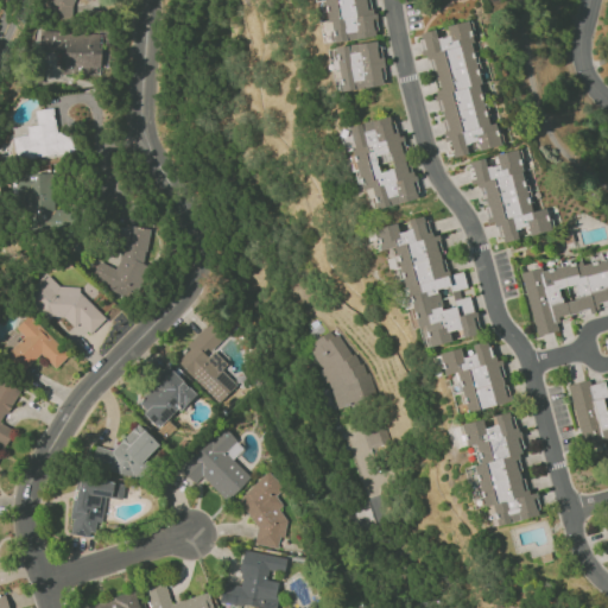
[(89,0),(50,0),(46,16),(69,21),(74,0),(87,0),(90,1),(89,0)]
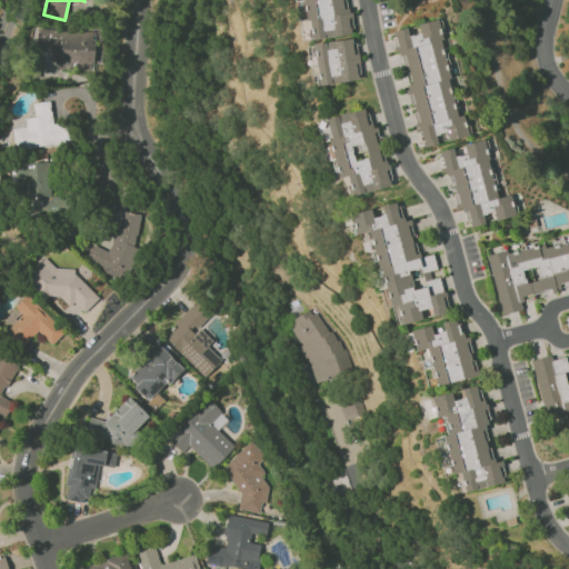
[(303,0),(308,39),(349,35),(346,0),(303,0)]
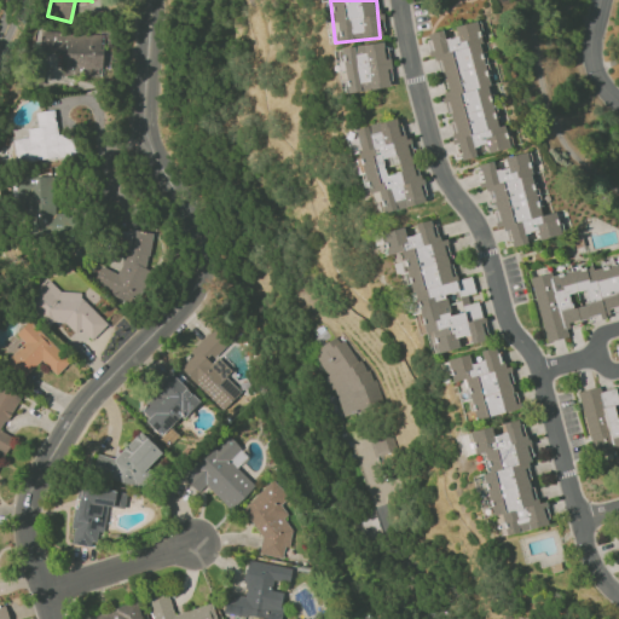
[(509,149),(504,125),(496,126),(476,22),(455,25),(456,36),(445,39),(443,30),(429,33),(433,55),(437,53),(453,144),(458,144),(461,158),(509,149)]
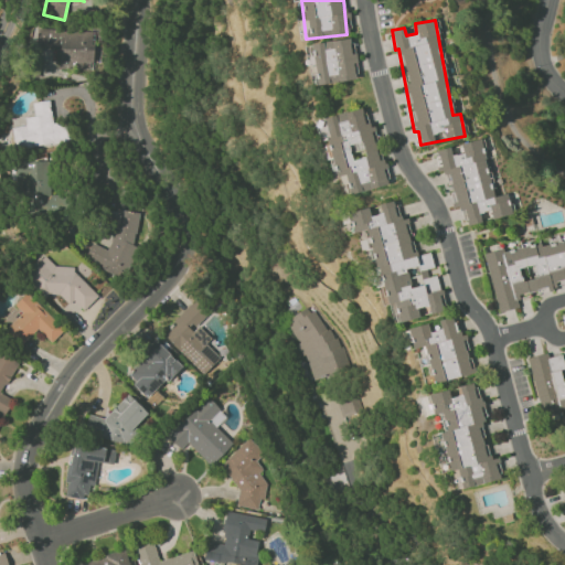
[(57,70),(93,70),(94,31),(40,30),(40,41),(49,41),(49,43),(59,43),(57,70)]
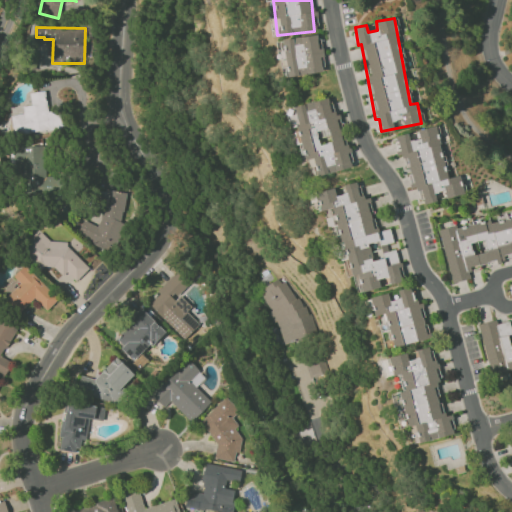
[(277,40),(281,77),(324,72),(319,35),(277,40)]
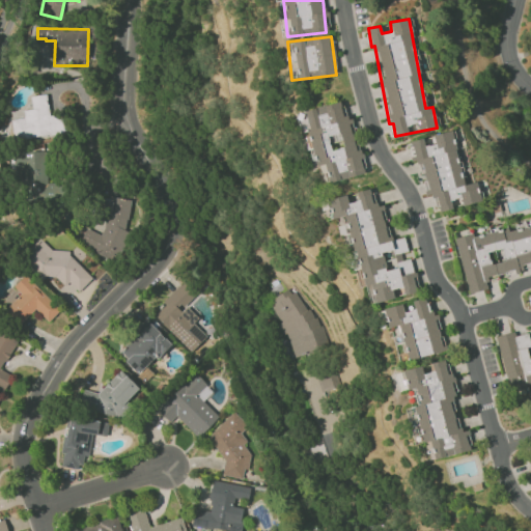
[(31,96),(32,109),(23,110),(24,118),(11,119),(14,139),(64,134),(62,115),(49,116),(47,94),(31,96)]
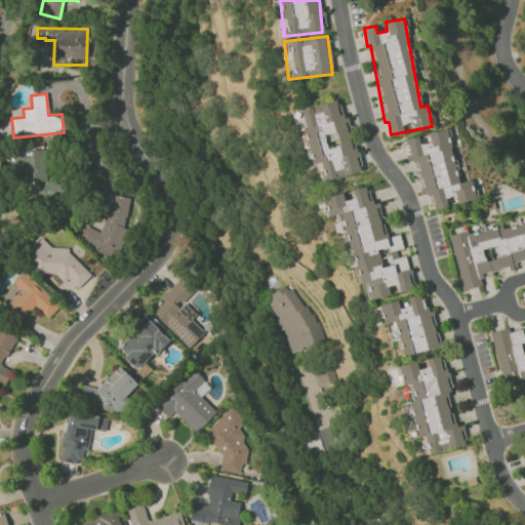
[(316,183),(359,172),(341,99),(298,110),(316,183)]
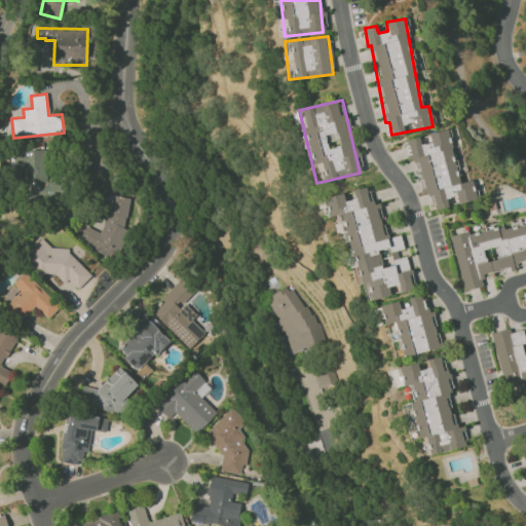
[(477,199),(472,180),(459,183),(447,129),(426,135),(428,143),(421,145),(419,137),(406,140),(410,157),(415,156),(423,193),(430,191),(434,209),(477,199)]
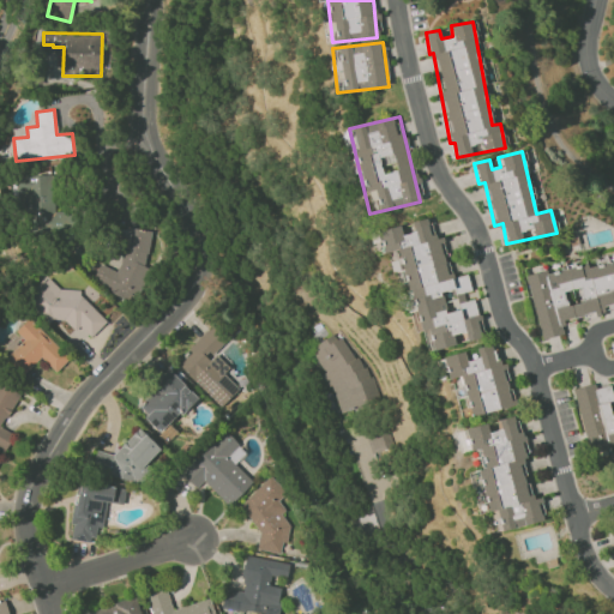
[(55,212),(53,175),(23,176),(25,233),(76,230),(74,211),(55,212)]
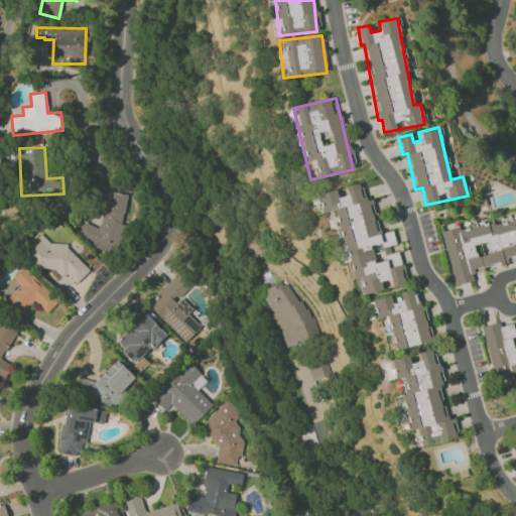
[(359,296),(386,288),(385,285),(393,284),(393,286),(407,282),(399,251),(391,253),(389,246),(396,244),(393,230),(380,234),(371,199),(365,201),(361,183),(338,189),(338,188),(317,194),(323,213),(336,210),(359,296)]
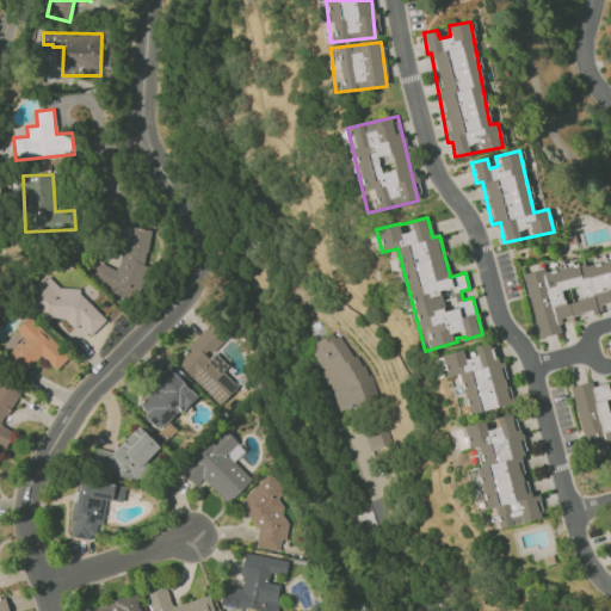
[(152,233),(128,224),(113,269),(98,263),(91,284),(137,300),(147,269),(141,266),(152,233)]
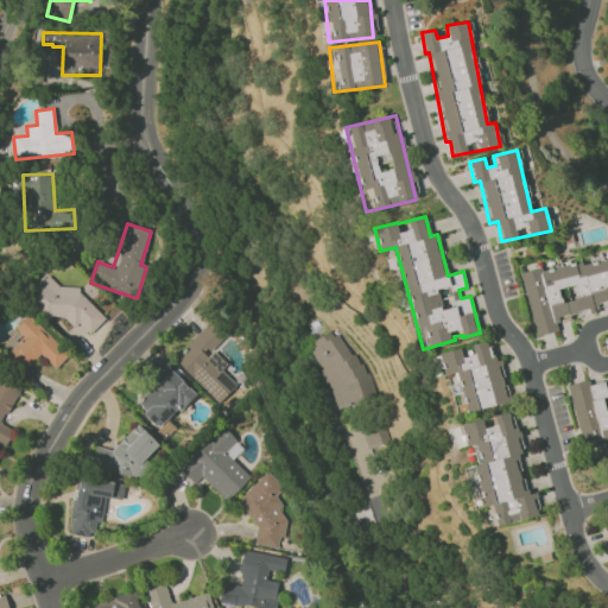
[(523,273),(534,336),(559,331),(557,318),(597,310),(596,305),(607,302),(607,253),(588,258),(588,260),(523,273)]
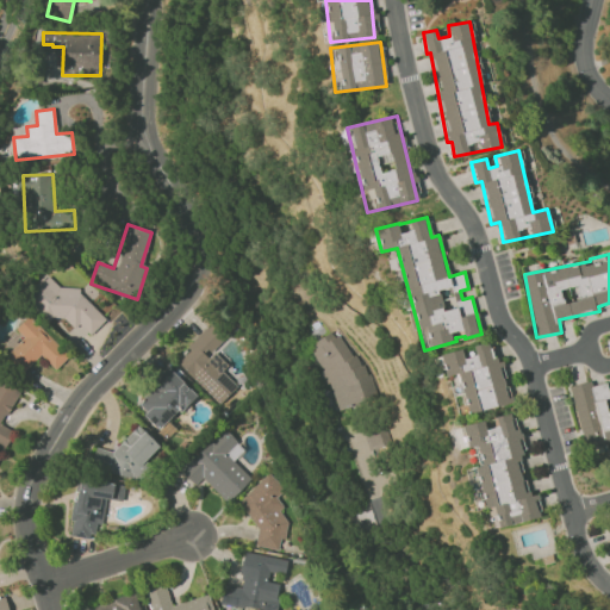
[(106,318),(48,271),(24,300),(49,321),(56,313),(75,329),(79,324),(92,335),(106,318)]
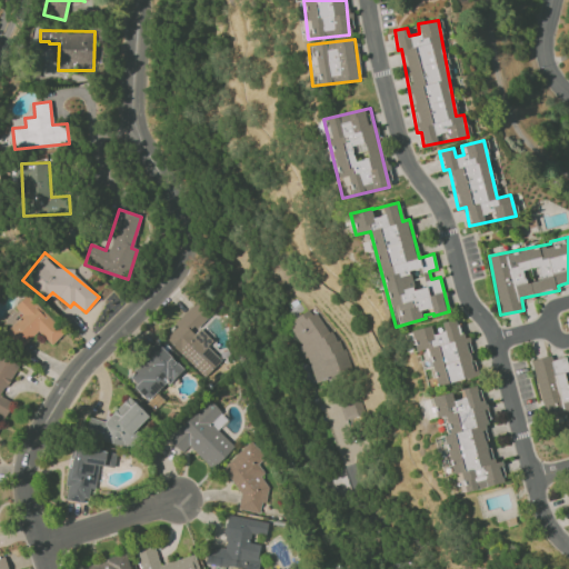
[(15,308),(22,316),(7,331),(22,347),(38,331),(51,345),(65,331),(28,295),(15,308)]
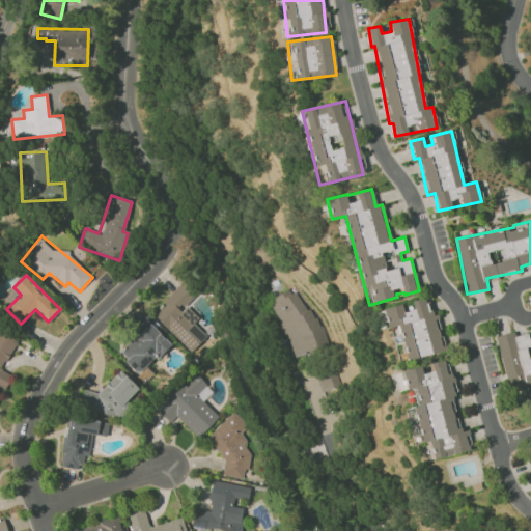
[(152,312),(189,352),(205,336),(193,323),(198,318),(186,305),(196,296),(185,283),(152,312)]
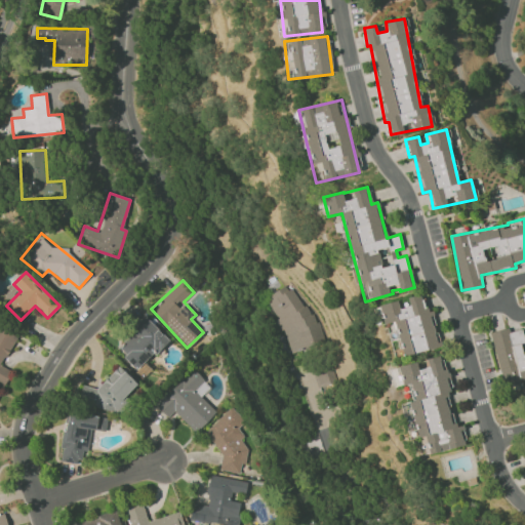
[(265,298),(272,311),(276,322),(286,339),(290,354),(325,344),(323,336),(289,282),(265,298)]
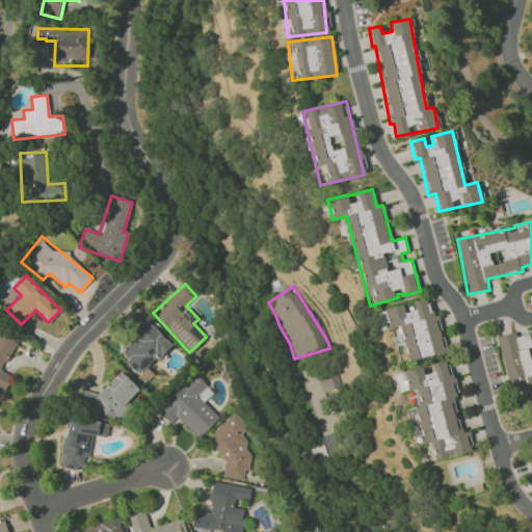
[(446,351),(437,314),(431,316),(428,298),(413,301),(415,310),(405,313),(403,304),(384,309),(388,326),(399,324),(407,360),(446,351)]
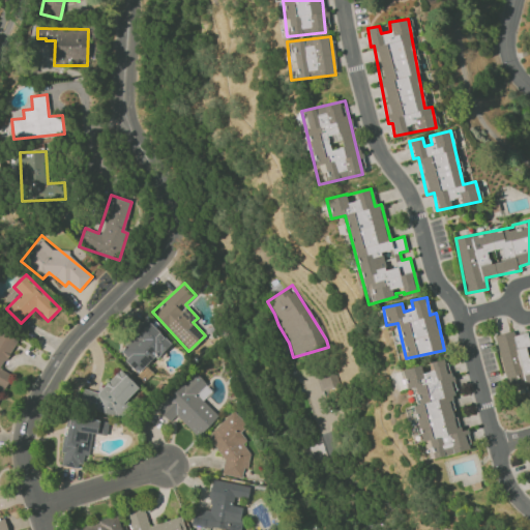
[(170,344),(149,321),(117,350),(139,374),(170,344)]
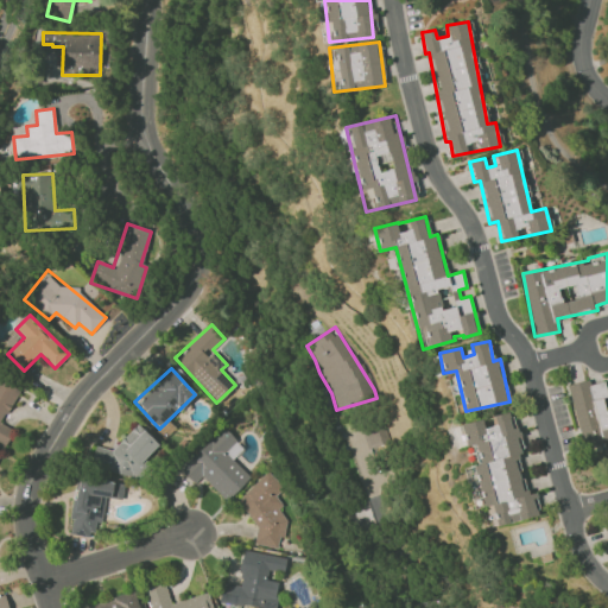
[(568,385),(582,448),(607,442),(607,390),(606,381),(590,385),(589,380),(568,385)]
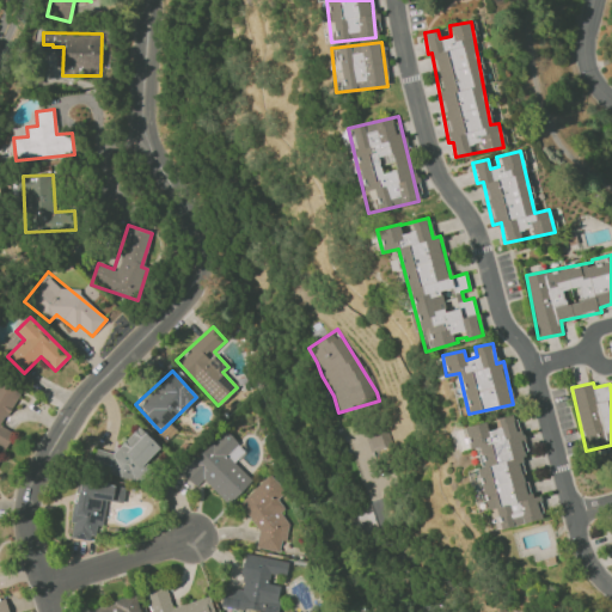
[(543,520),(539,496),(528,497),(521,454),(524,454),(518,415),(497,417),(499,428),(487,430),(485,422),(465,426),(469,450),(477,448),(481,467),(467,470),(471,494),(482,491),(484,510),(494,508),(497,527),(543,520)]
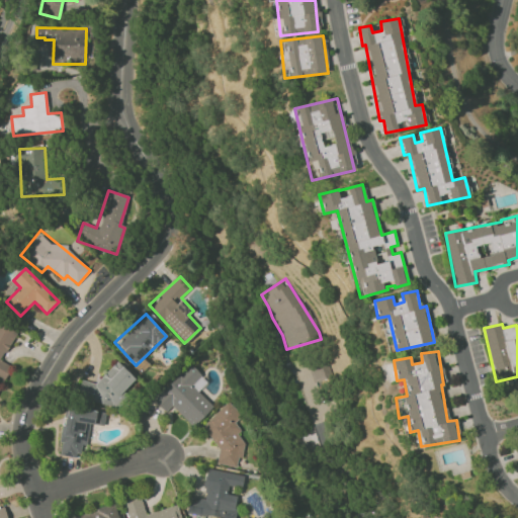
[(334,379),(325,356),(293,368),(308,405),(318,401),(313,387),(334,379)]
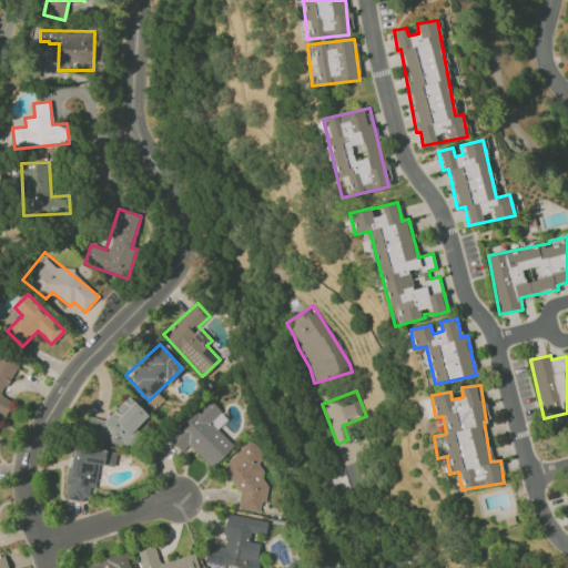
[(150,416),(128,395),(94,429),(117,450),(150,416)]
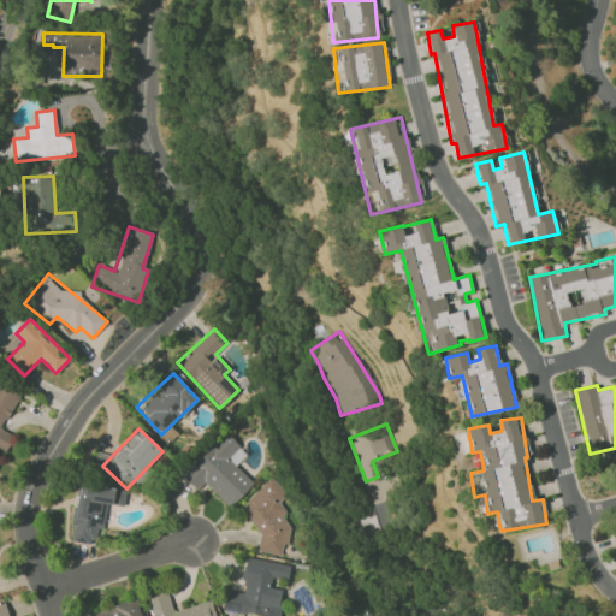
[(10,431),(0,431),(0,452),(10,452),(10,431)]
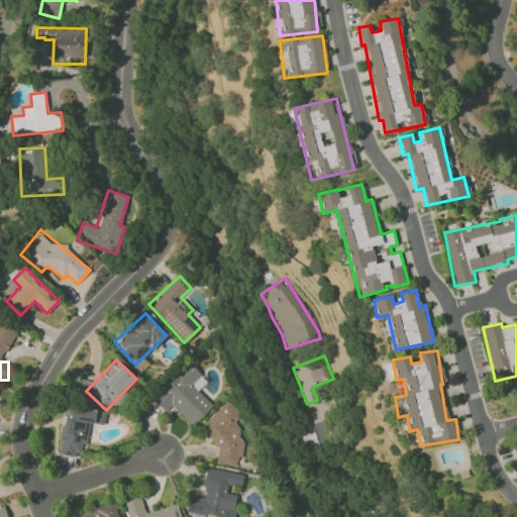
[(213,406),(198,391),(207,381),(189,363),(152,399),(166,412),(172,405),(193,426),(213,406)]
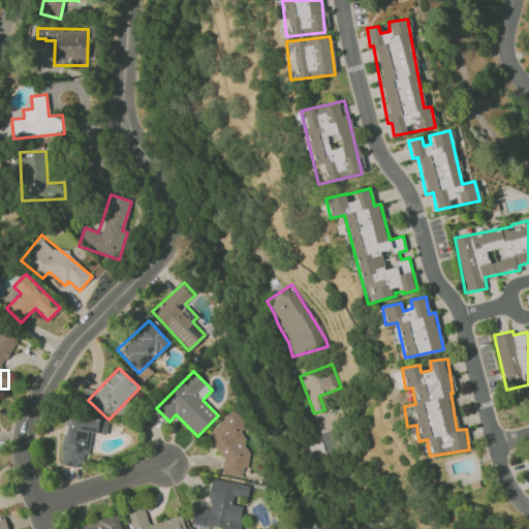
[(60,464),(82,467),(84,455),(88,456),(91,433),(106,434),(107,421),(67,415),(60,464)]
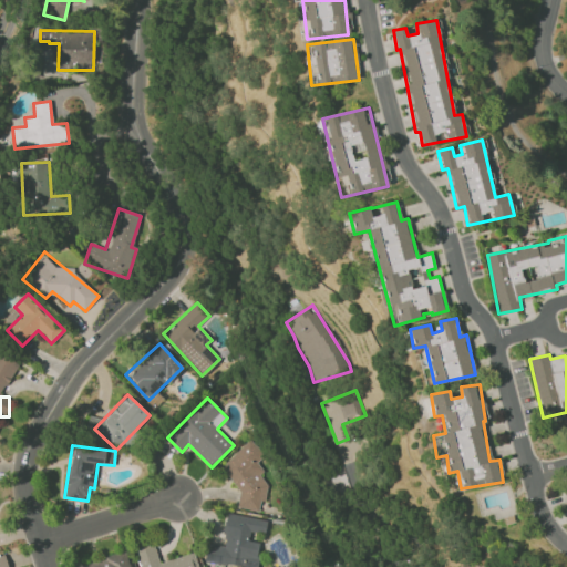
[(267,521),(227,513),(220,546),(207,543),(205,560),(240,566),(257,566),(260,555),(251,553),(255,535),(265,536),(267,521)]
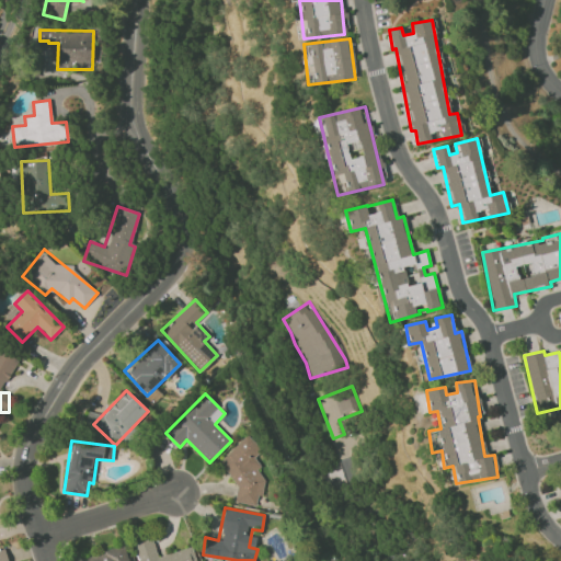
[(157,557),(152,540),(135,545),(138,560),(195,560),(192,547),(157,557)]
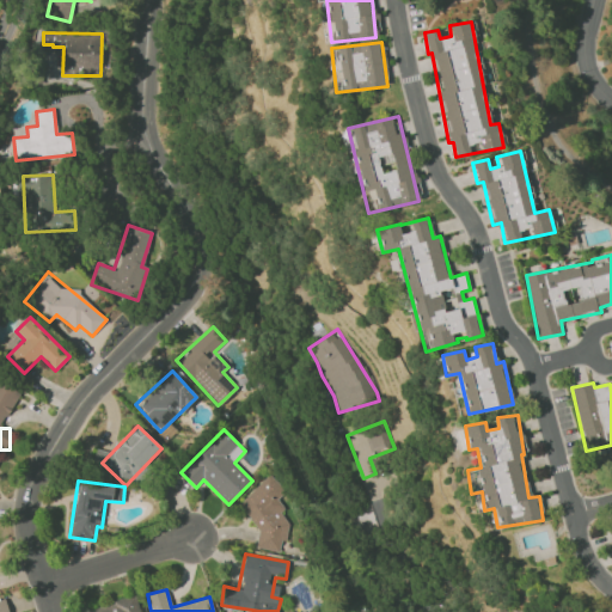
[(83,611),(140,611),(136,595),(83,610),(83,611)]
